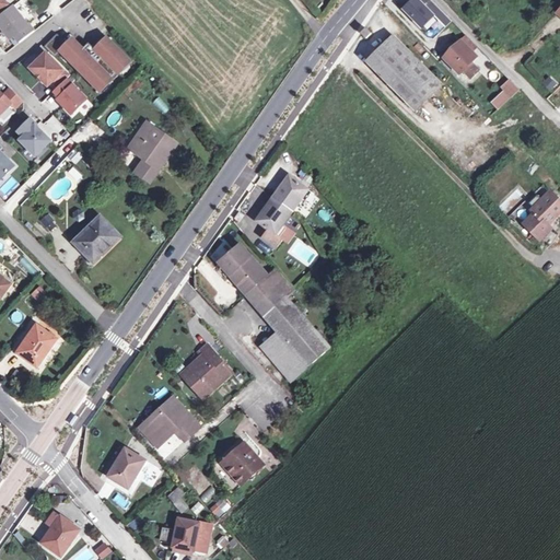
[(0,0),(0,15),(11,6),(6,0),(0,0)]
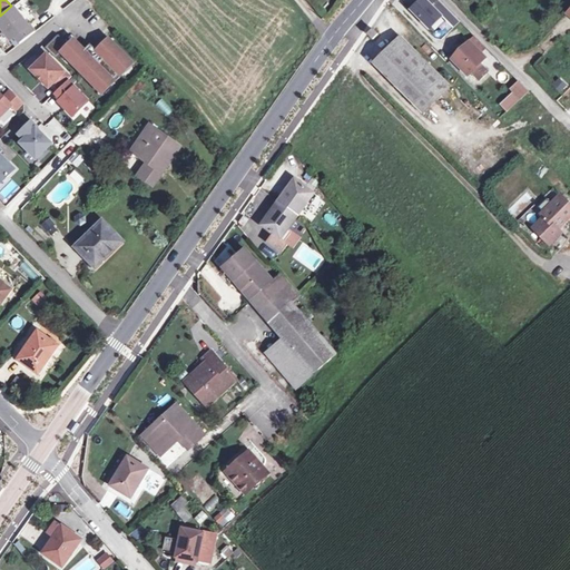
[(436,0),(419,0),(410,9),(429,29),(442,16),(453,28),(459,22),(436,0)]
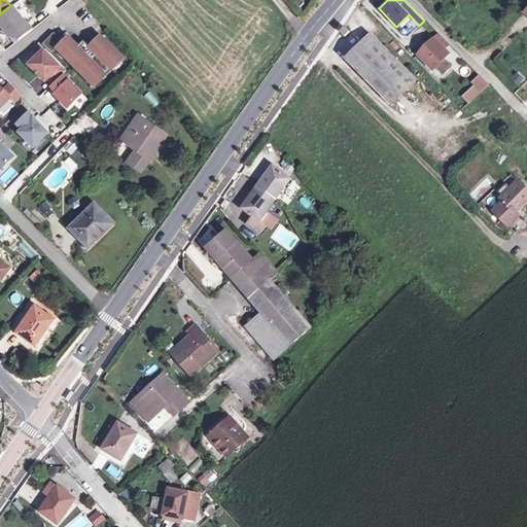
[(13,4),(0,14),(0,24),(16,44),(34,29),(13,4)]
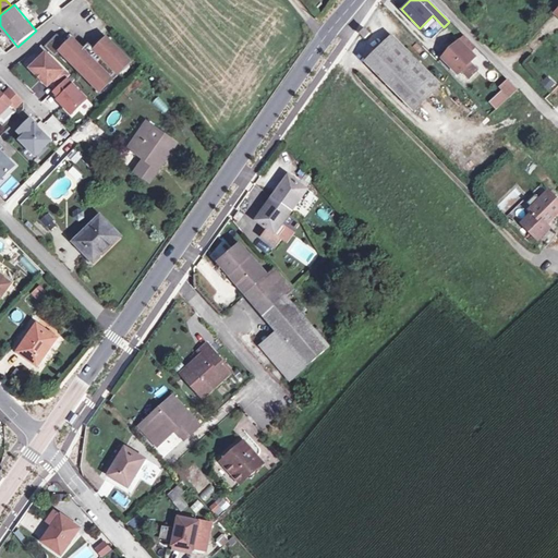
[(365,38),(371,34),(365,28),(361,34),(365,38)]
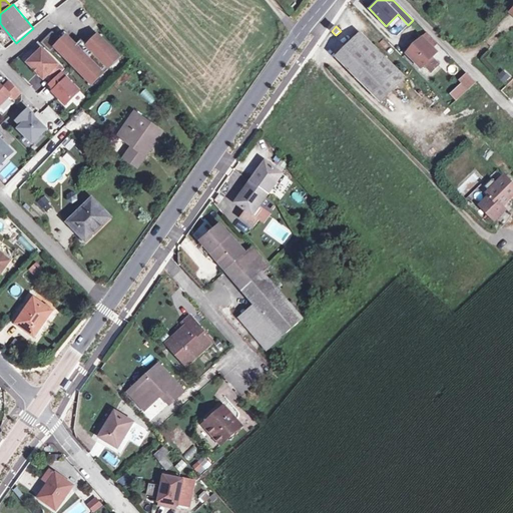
[(56,47),(91,84),(107,70),(106,69),(121,55),(98,30),(82,45),(67,29),(57,37),(52,31),(41,40),(51,51),(56,47)]
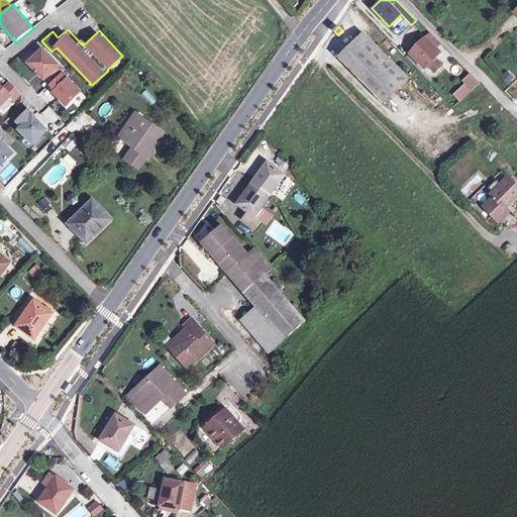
[(438,41),(431,33),(410,54),(425,69),(430,63),(433,66),(431,68),(435,72),(442,65),(435,58),(440,53),(436,48),(434,45),(438,41)]
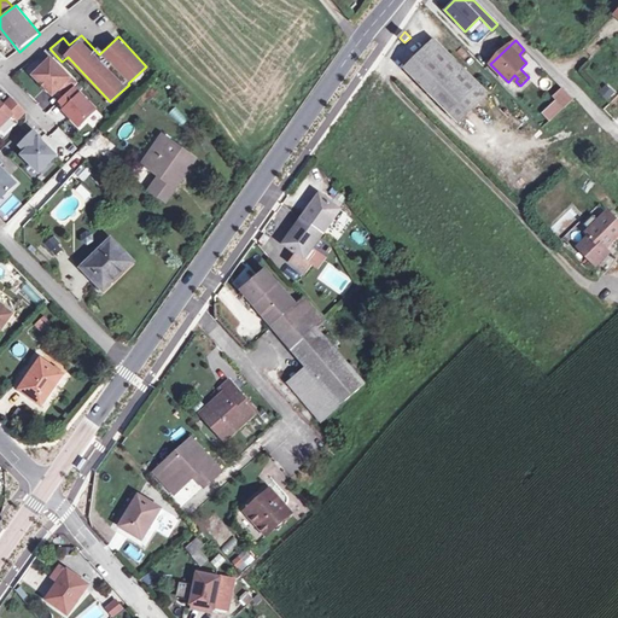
[(407,68),(460,122),(487,95),(470,77),(473,75),(453,53),(449,57),(433,41),(407,68)]
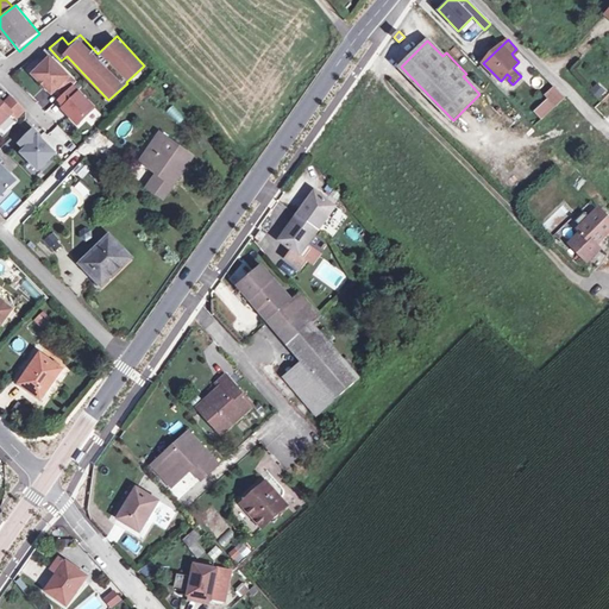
[(50,56),(31,75),(77,129),(100,111),(50,56)]
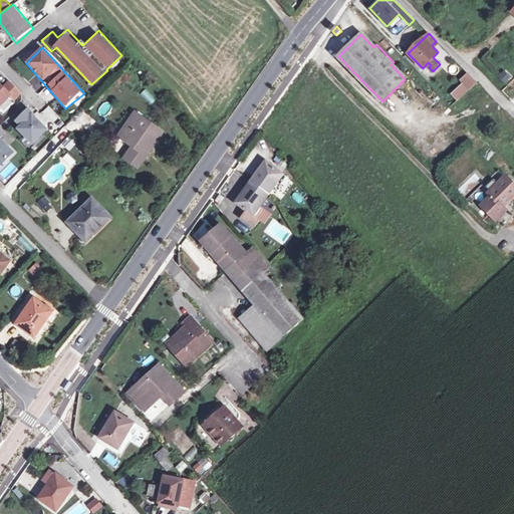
[(464,73),(460,68),(459,68),(449,77),(461,88),(470,79),(464,73)]
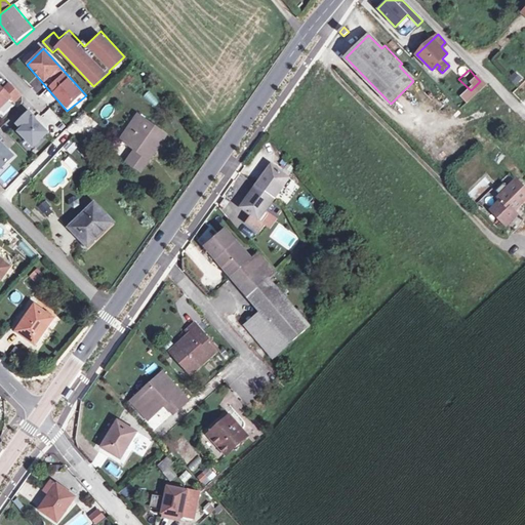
[(515,71),(508,78),(516,86),(523,79),(515,71)]
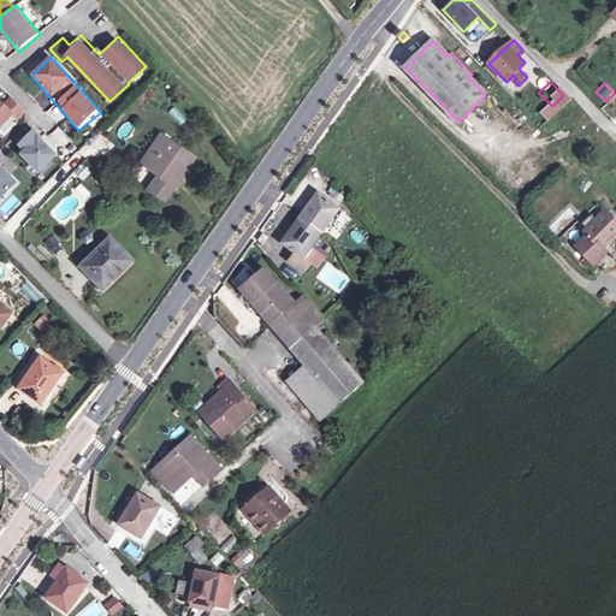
[(521,94),(516,99),(526,108),(531,104),(521,94)]
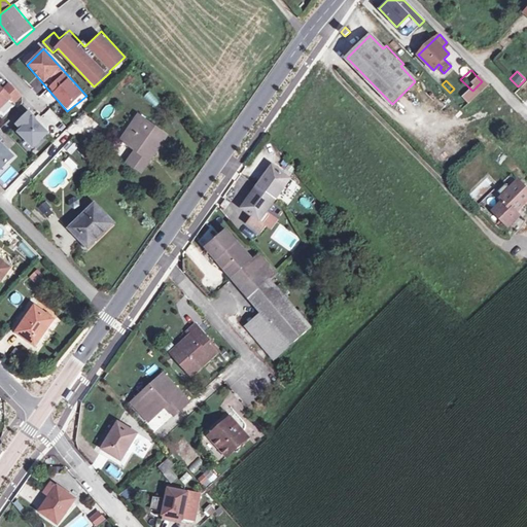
[(146,81),(141,84),(150,100),(156,97),(146,81)]
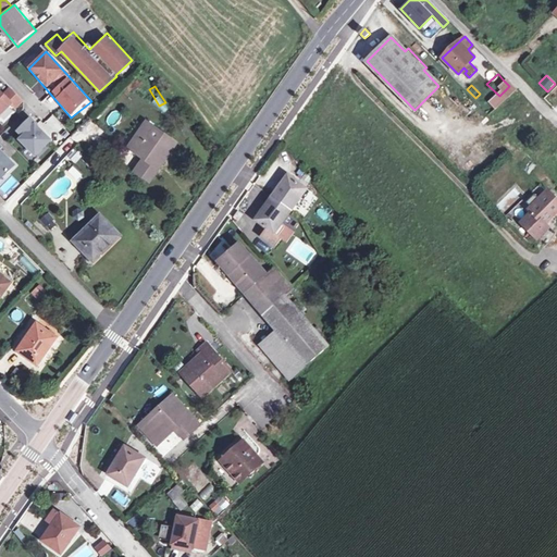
[(0,88),(0,116),(12,107),(17,110),(24,102),(9,89),(5,91),(0,88)]
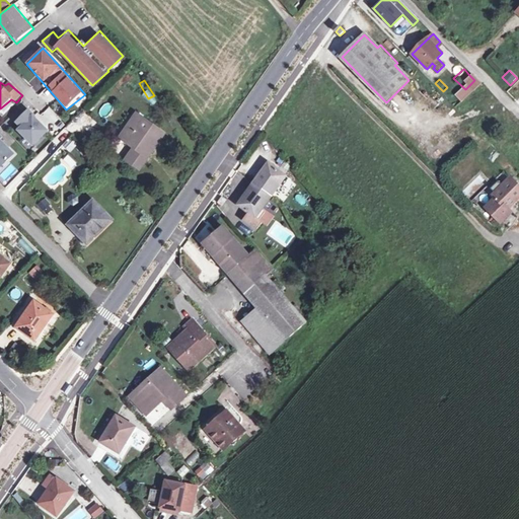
[(411,87),(421,100),(425,96),(416,83),(411,87)]
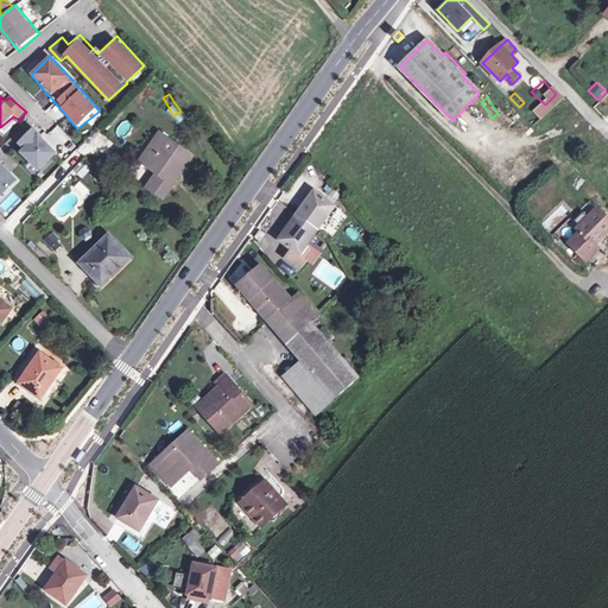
[(57,125),(49,134),(69,153),(77,144),(57,125)]
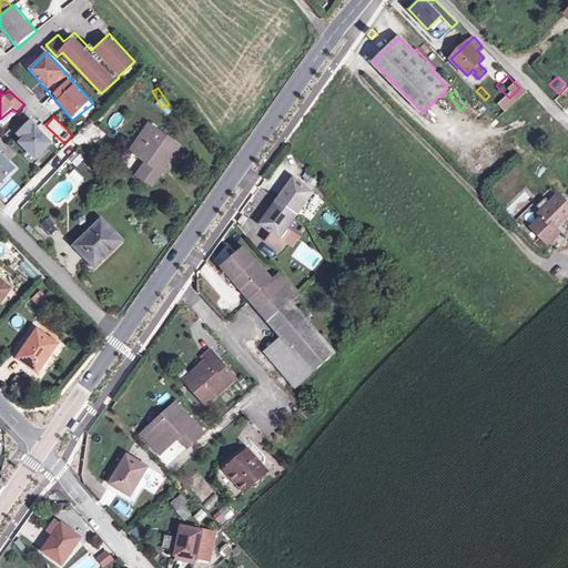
[(54,143),(30,120),(12,140),(38,161),(54,143)]
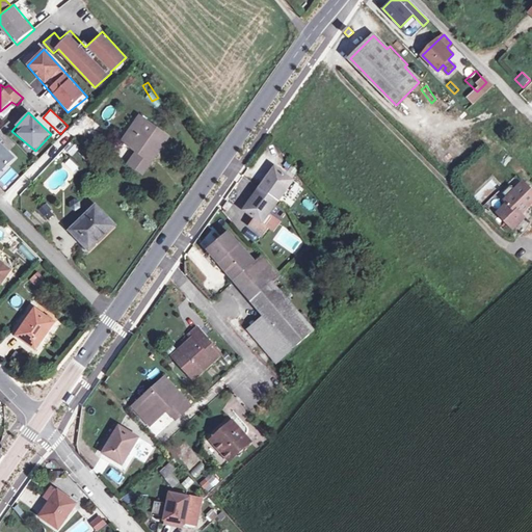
[(140,117),(127,136),(134,140),(131,147),(140,153),(132,164),(143,173),(168,137),(140,117)]
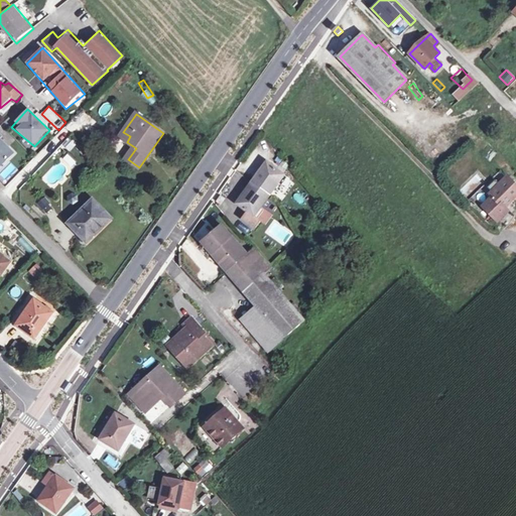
[(120,137),(127,142),(130,136),(123,132),(120,137)]
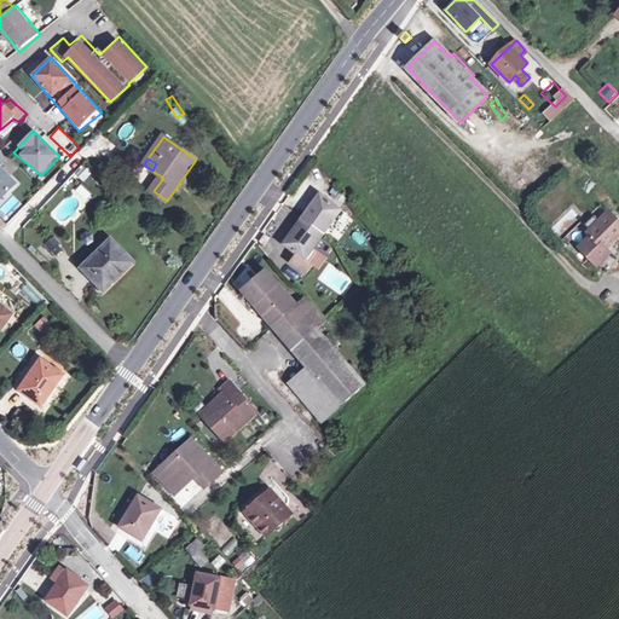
[(0,203),(22,185),(0,162),(0,203)]
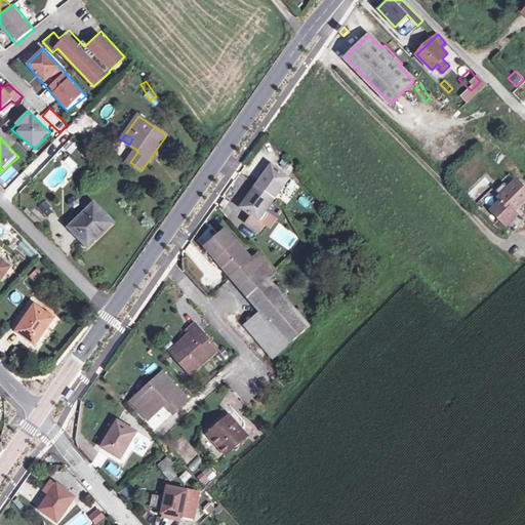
[(65,149),(74,153),(79,143),(70,138),(65,149)]
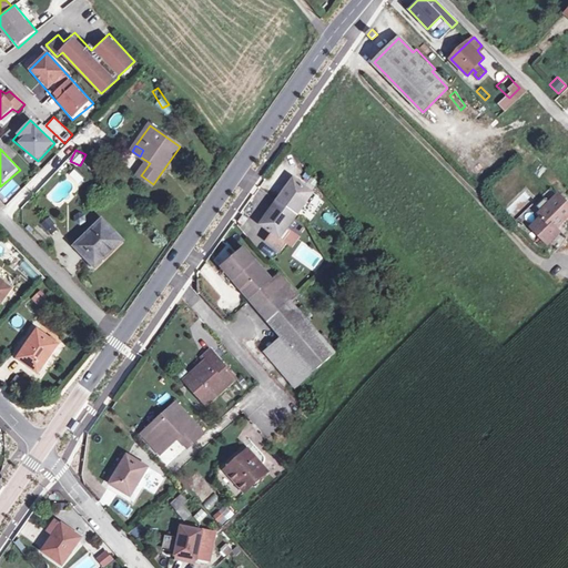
[(78,189),(87,180),(74,168),(66,176),(78,189)]
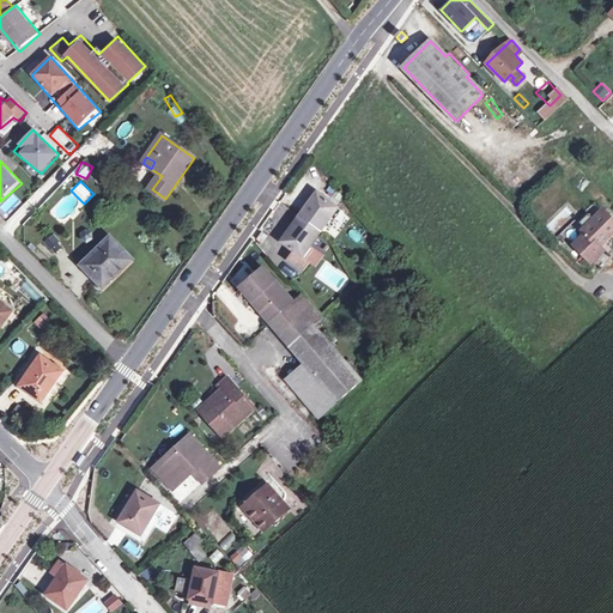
[(317,192),(305,208),(308,211),(320,194),(317,192)]
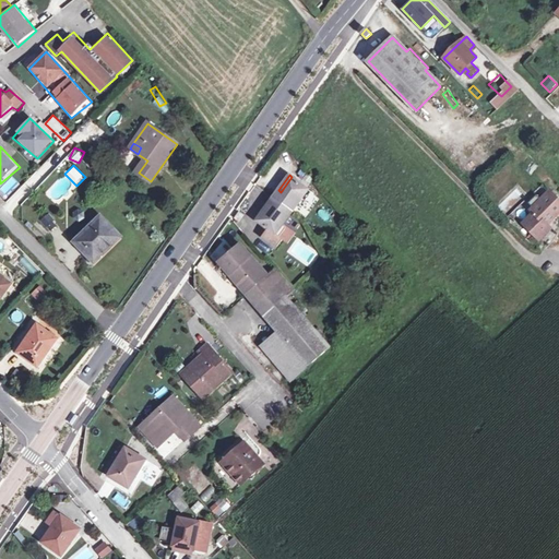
[(281,192),(278,190),(273,198),(292,212),(301,199),(308,189),(292,177),(281,192)]
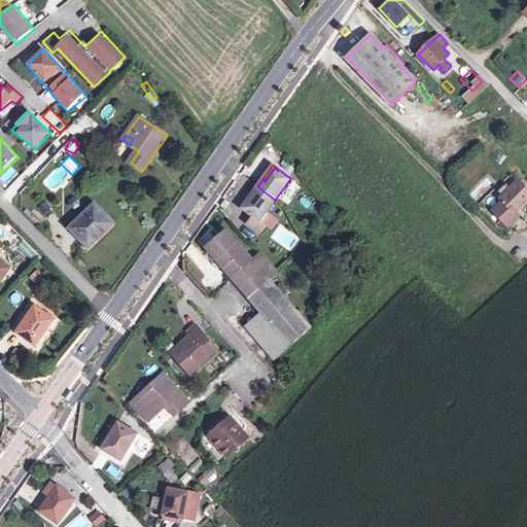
[(287,189),(293,181),(290,178),(284,187),(287,189)]
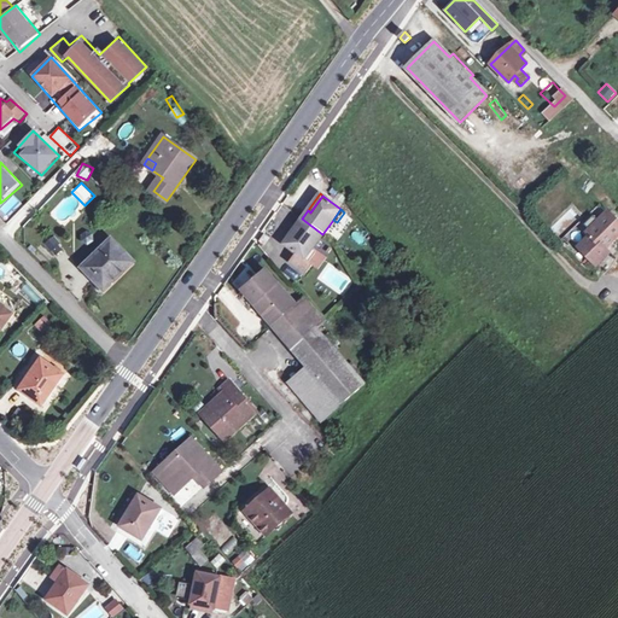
[(596,264),(608,252),(605,249),(617,237),(617,222),(608,213),(588,232),(592,235),(579,246),(596,264)]
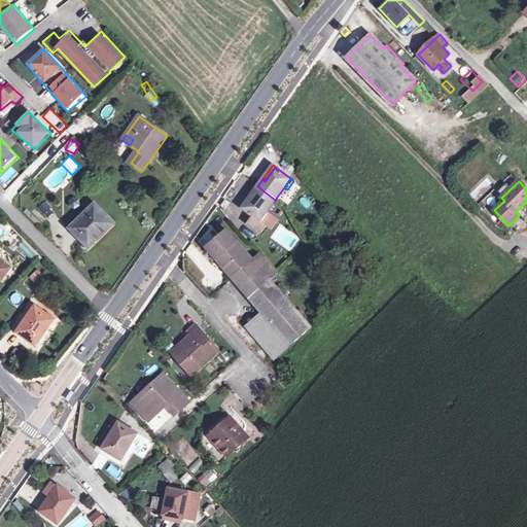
[(266,212),(275,200),(257,186),(252,194),(254,196),(244,210),(253,216),(248,223),(259,232),(265,224),(259,220),(266,212)]
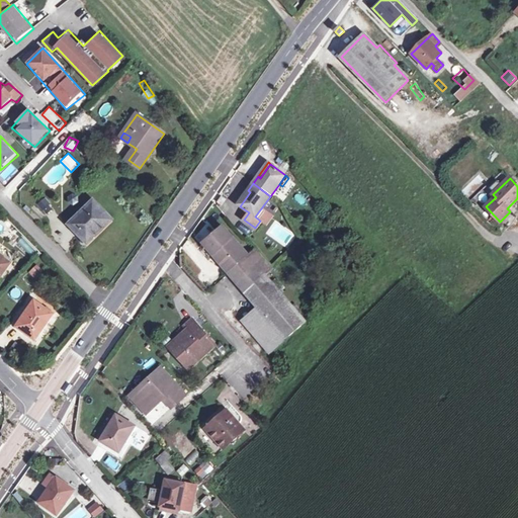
[(238,204),(240,206),(250,192),(248,190),(238,204)]
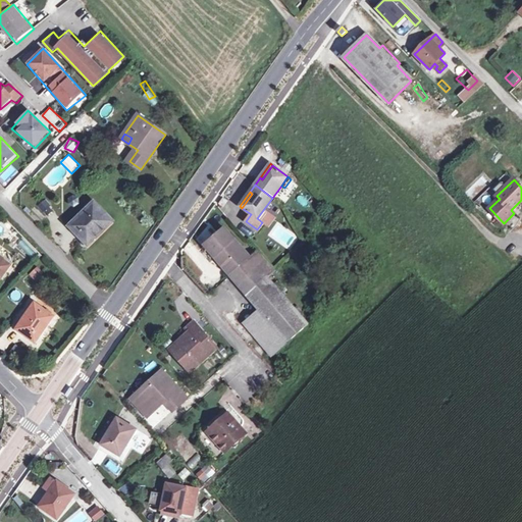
[(218,204),(223,207),(227,201),(223,198),(218,204)]
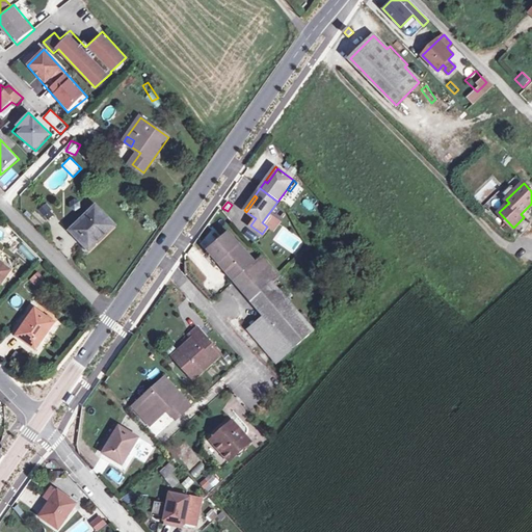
[(531,213),(531,204),(521,214),(524,217),(526,219),(531,213)]
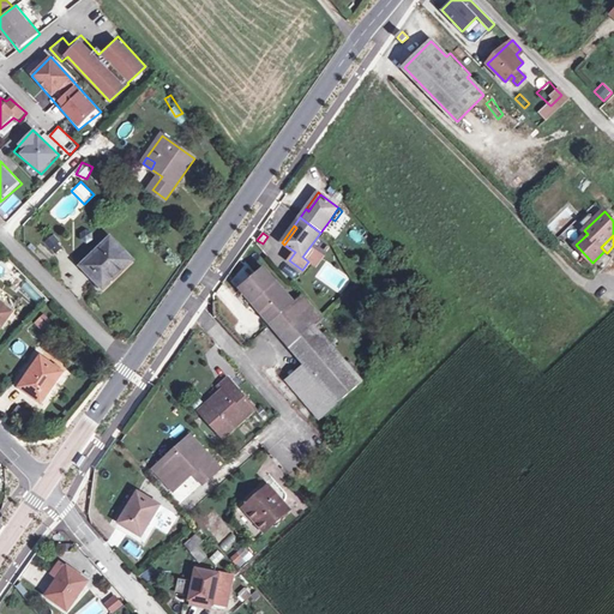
[(46,242),(50,250),(53,247),(56,252),(59,250),(55,245),(59,242),(54,236),(46,242)]
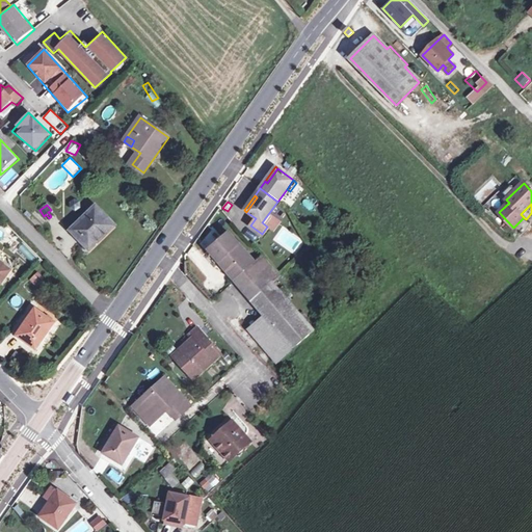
[(96,207),(72,231),(89,249),(114,225),(96,207)]
